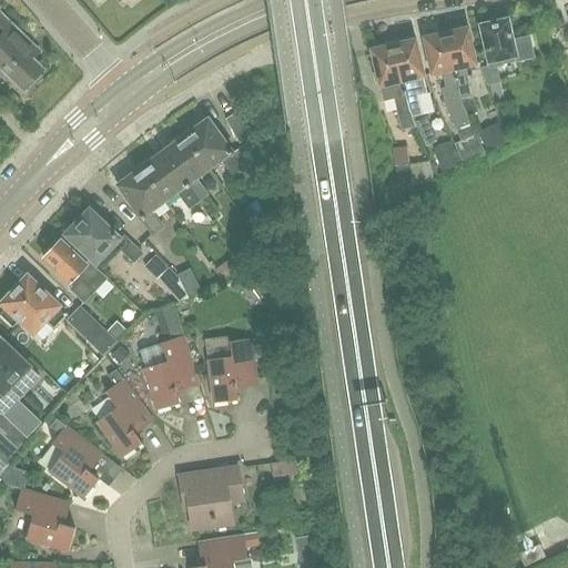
[(40,73),(43,70),(33,60),(39,54),(22,38),(24,36),(0,10),(0,8),(1,7),(0,6),(0,30),(3,33),(0,37),(0,67),(1,66),(24,89),(28,85),(30,89),(43,75),(40,73)]
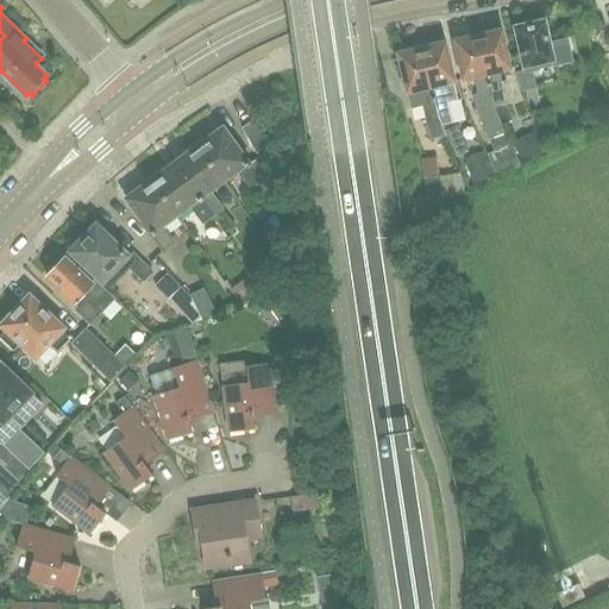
[(516,74),(523,92),(537,88),(533,71),(538,70),(538,66),(553,62),(554,68),(573,63),(569,41),(550,44),(544,22),(516,29),(526,71),(516,74)]
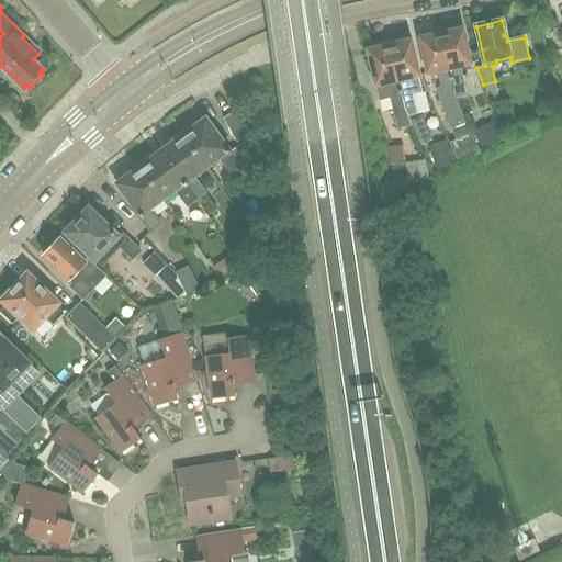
[(451,33),(442,35),(457,99),(463,115),(464,115),(474,112),(468,96),(467,91),(461,67),(471,65),(464,30),(461,31),(459,27),(452,29),(451,33)]
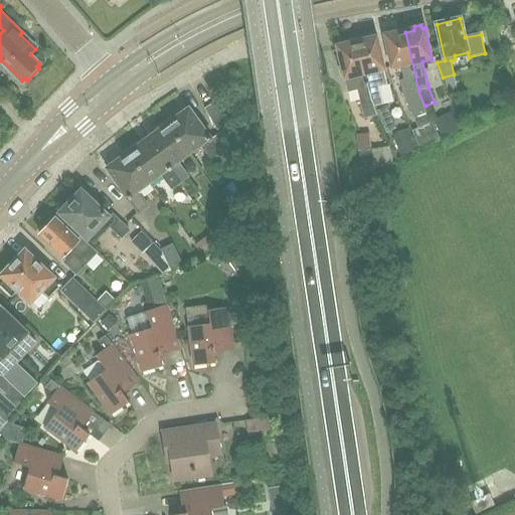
[(388,35),(385,36),(392,68),(402,66),(404,79),(401,86),(404,97),(413,118),(427,112),(424,106),(418,91),(405,32),(398,33),(396,30),(389,31),(388,35)]
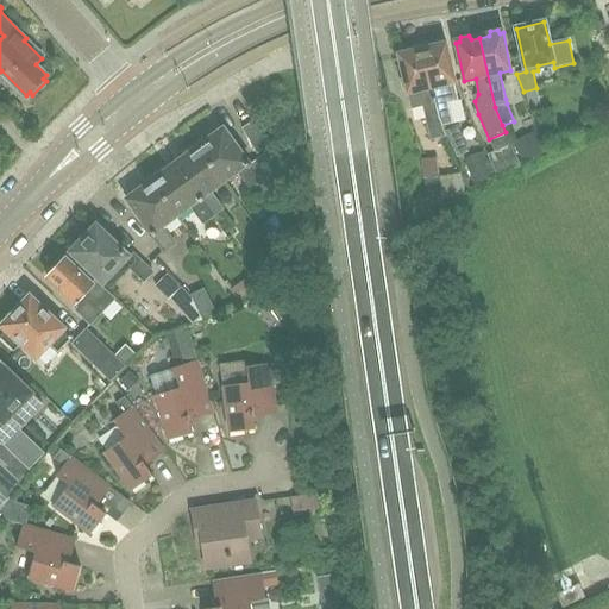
[(429,49),(422,50),(439,120),(443,129),(452,126),(447,105),(458,102),(453,85),(454,85),(445,45),(443,45),(440,42),(431,43),(429,49)]
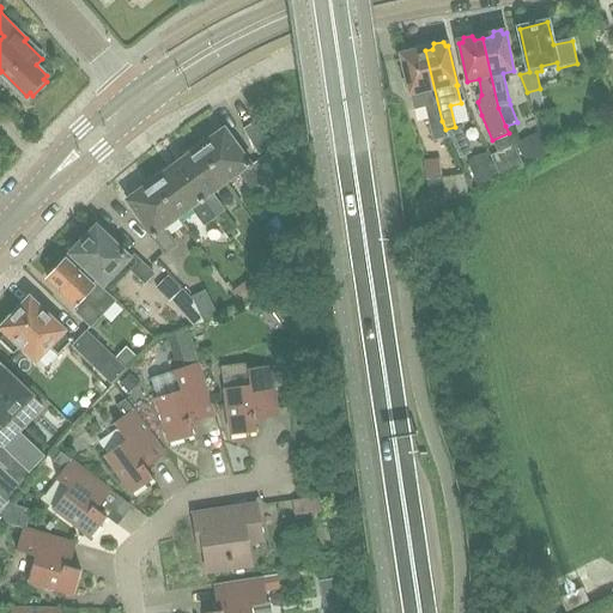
[(448,139),(445,129),(442,121),(425,50),(417,53),(414,48),(406,50),(405,55),(401,56),(407,80),(404,82),(406,93),(410,92),(414,111),(425,109),(434,143),(448,139)]
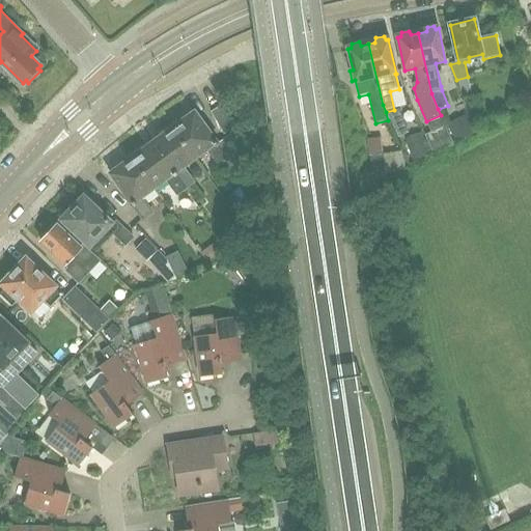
[(224,104),(211,112),(224,134),(226,133),(236,127),(238,126),(224,104)]
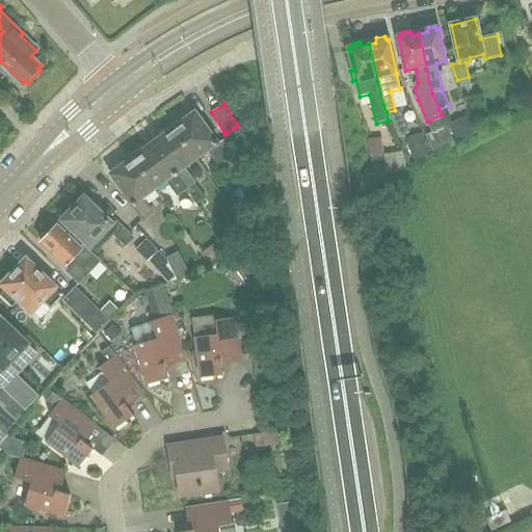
[(183,117),(171,126),(195,158),(208,150),(219,164),(229,157),(210,131),(209,132),(194,112),(189,116),(189,115),(184,120),(183,117)]
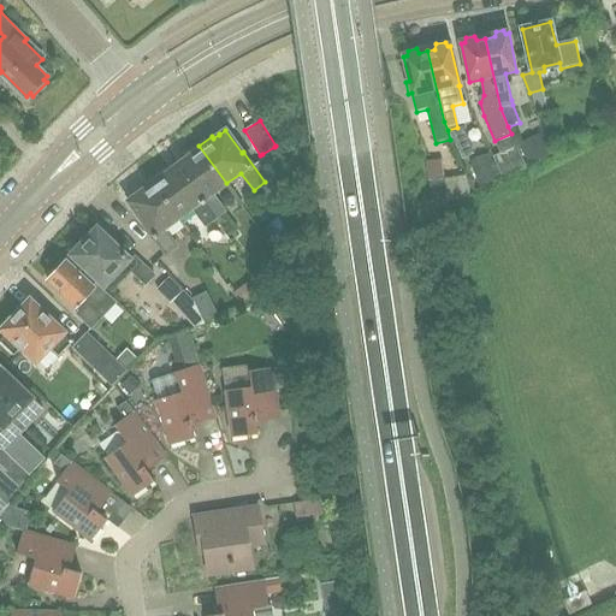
[(187,158),(176,165),(215,219),(225,211),(213,194),(226,183),(199,146),(185,155),(187,158)]
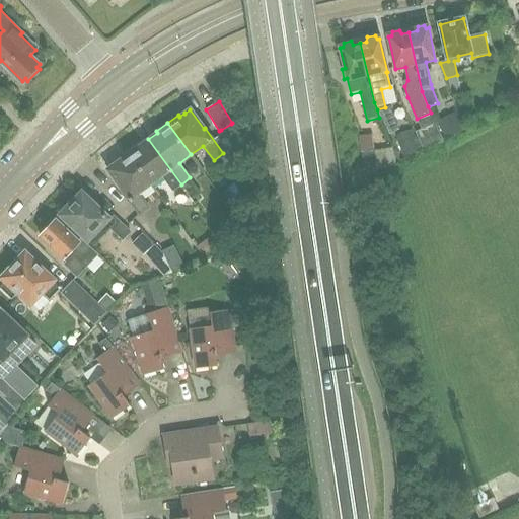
[(396,137),(404,157),(421,151),(413,131),(396,137)]
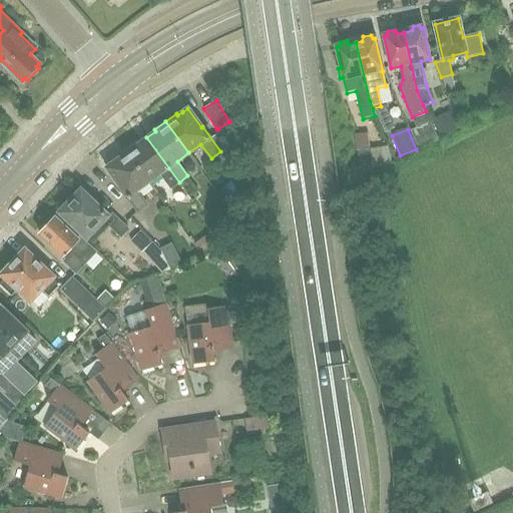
[(434,129),(415,138),(421,150),(439,141),(434,129)]
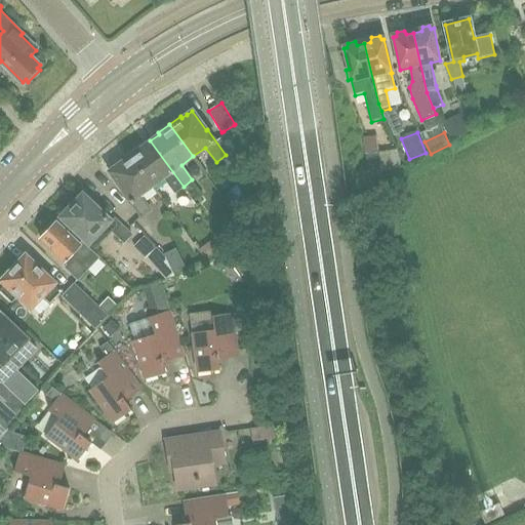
[(140,146),(128,154),(153,186),(164,177),(175,192),(184,187),(150,140),(142,147),(140,146)]
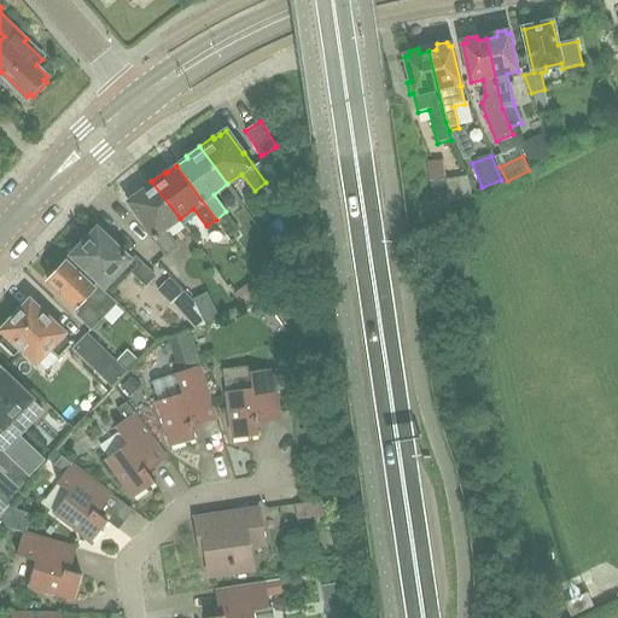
[(445,180),(430,182),(433,209),(447,208),(449,207),(449,203),(445,180)]
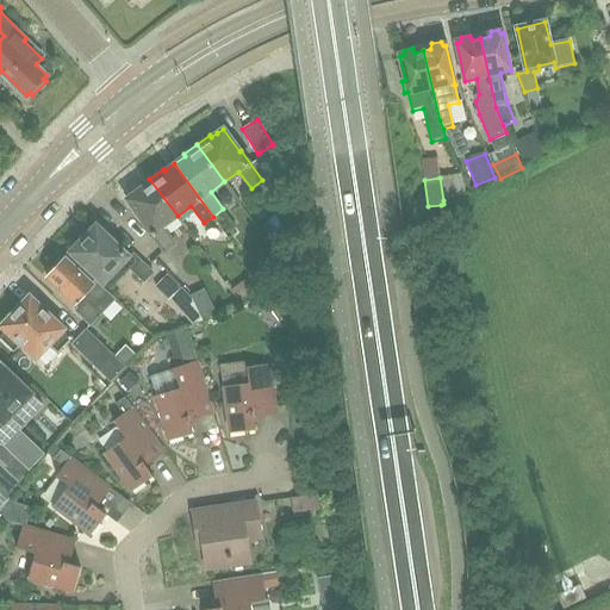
[(178,216),(149,179),(137,188),(138,191),(134,194),(128,199),(144,222),(143,223),(165,253),(176,244),(163,226),(178,216)]
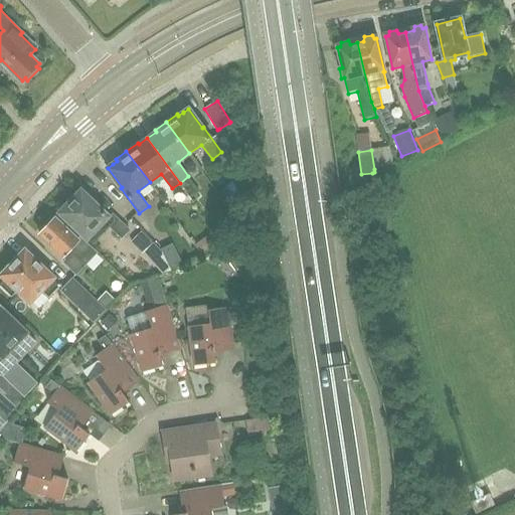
[(122,238),(130,229),(114,214),(110,218),(80,190),(75,195),(76,196),(70,202),(68,200),(60,209),(62,211),(61,213),(88,237),(98,226),(104,232),(110,226),(122,238)]
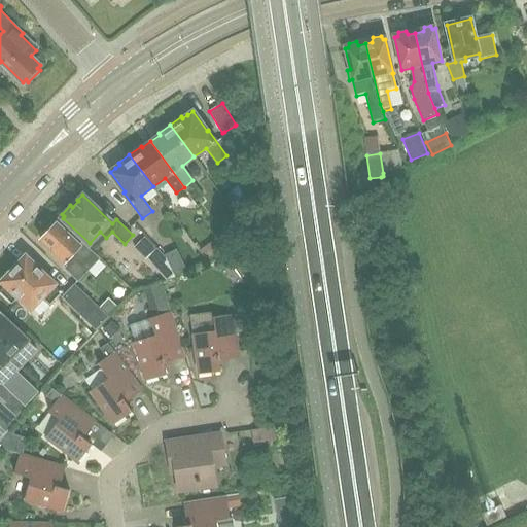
[(54,226),(51,224),(41,236),(43,238),(41,240),(67,266),(65,269),(77,282),(88,272),(84,268),(96,256),(82,243),(79,246),(57,224),(54,226)]
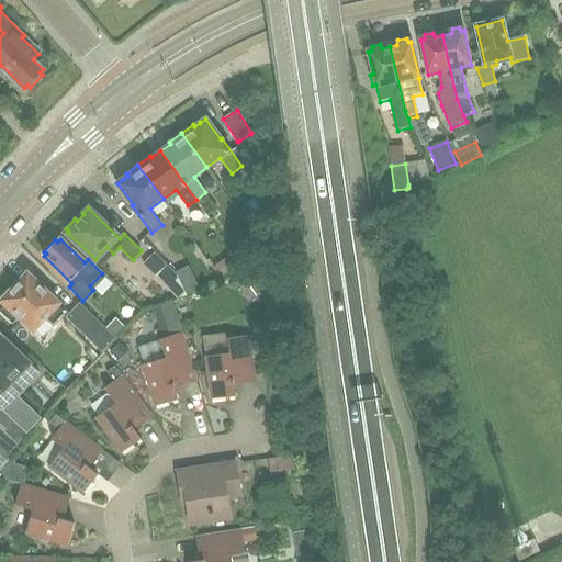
[(232,255),(213,268),(221,279),(239,266),(232,255)]
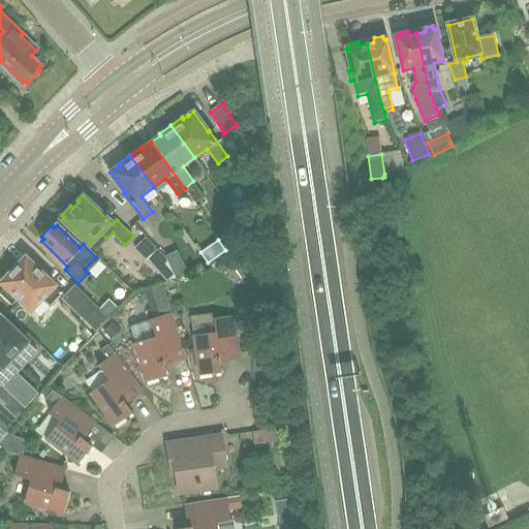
[(167,281),(175,278),(168,263),(165,256),(158,249),(147,259),(167,281)]
